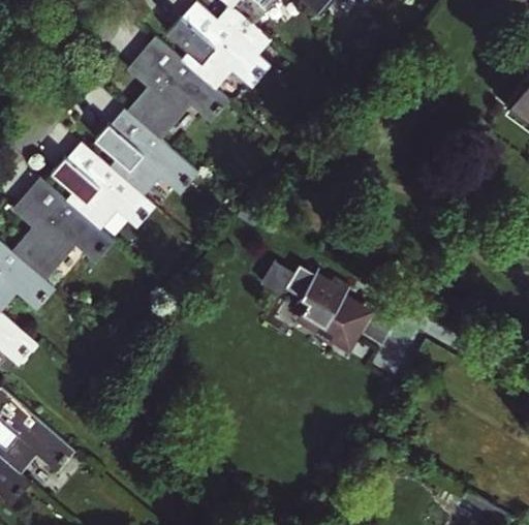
[(227,0),(243,13),(253,0),(259,0),(269,8),(275,0),(227,0)]
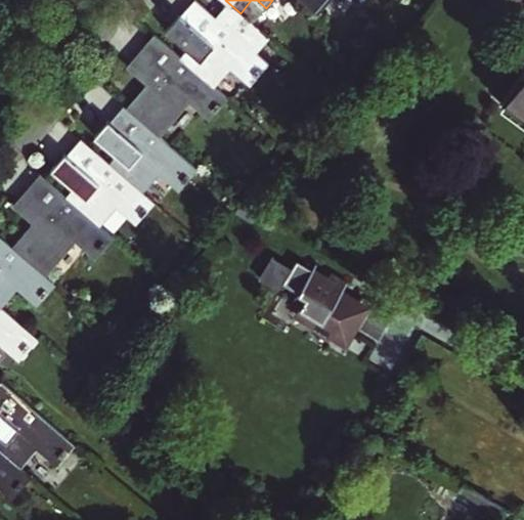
[(337,0),(304,0),(321,13),(331,2),(334,5),(337,0)]
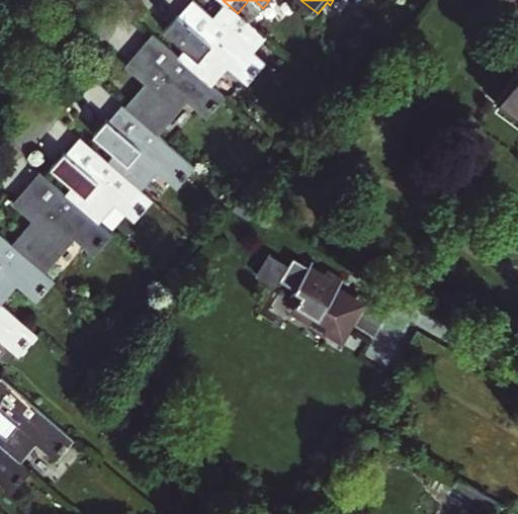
[(192,1),(178,17),(199,34),(212,19),(192,1)]
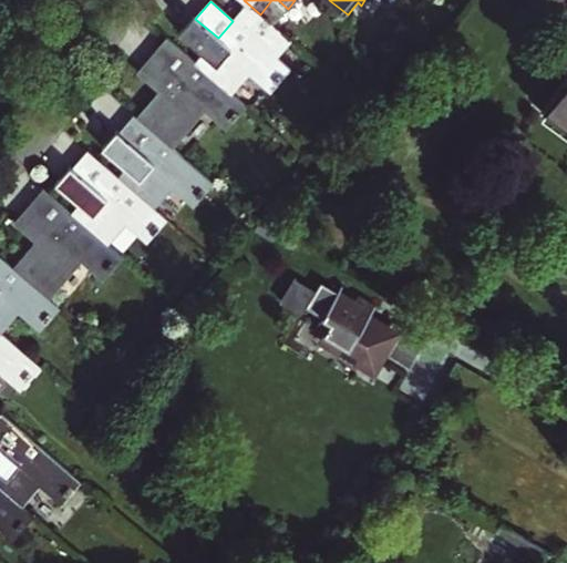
[(290,70),(233,21),(218,38),(195,19),(194,18),(178,34),(203,55),(196,64),(230,94),(249,73),(271,92),(290,70)]
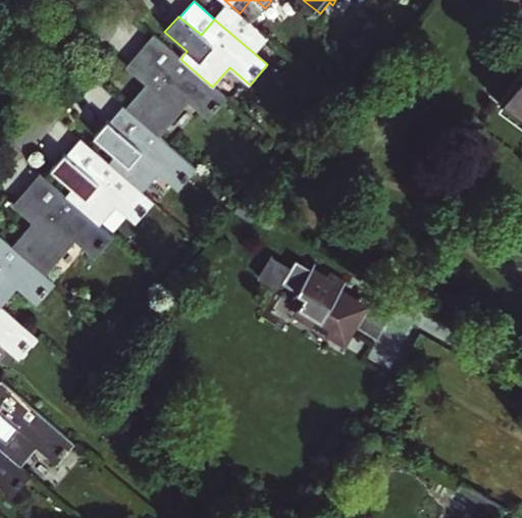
[(156,38),(142,53),(160,68),(173,53),(156,38)]
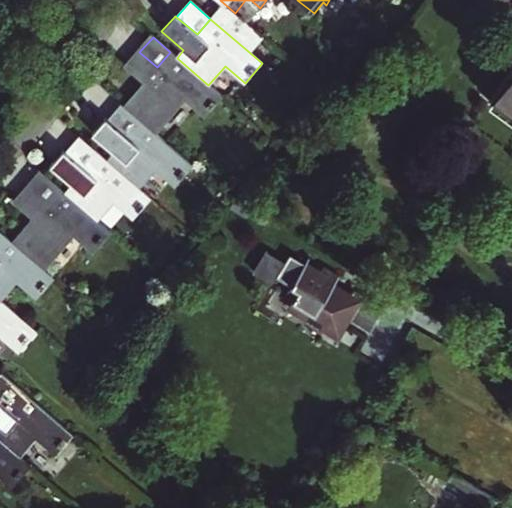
[(125,68),(143,83),(123,107),(140,122),(155,135),(185,100),(204,117),(222,97),(208,85),(177,58),(170,52),(157,67),(139,52),(125,68)]
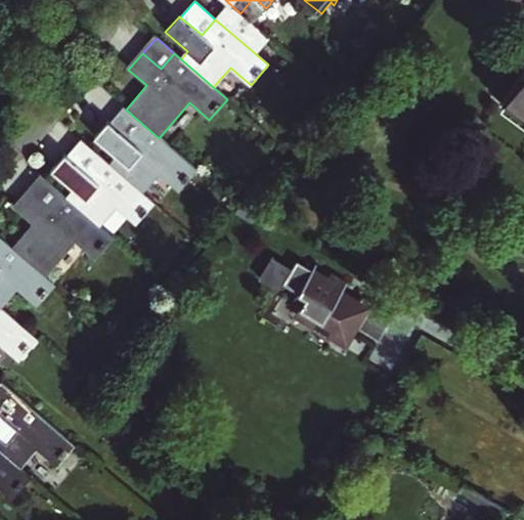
[(523,66),(500,98),(523,115),(523,66)]
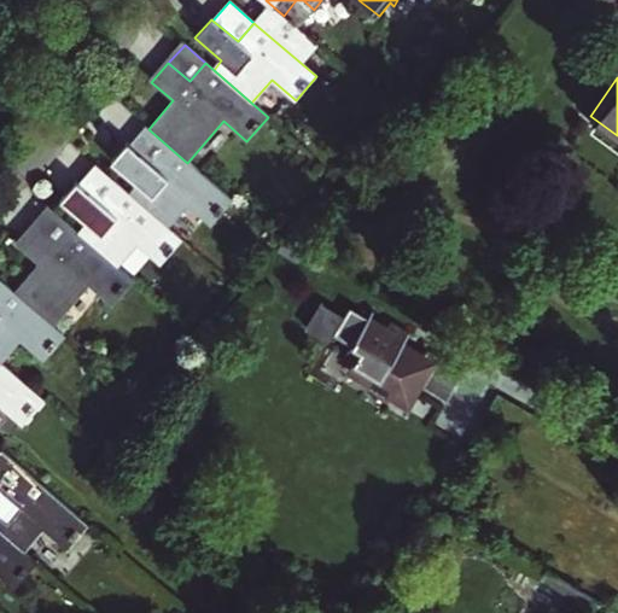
[(617,135),(590,116),(583,126),(612,149),(617,140),(617,135)]
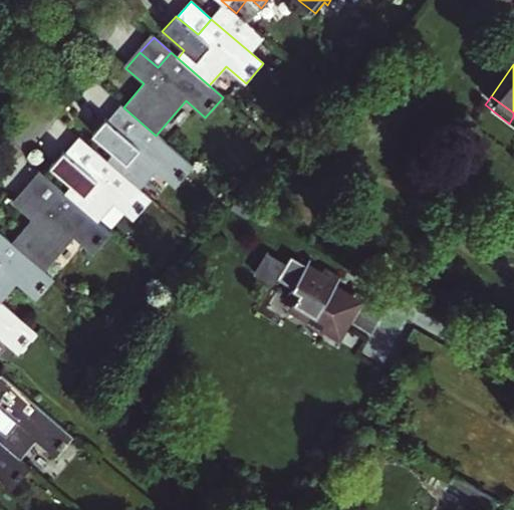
[(122,105),(107,120),(127,138),(141,122),(123,107),(122,105)]
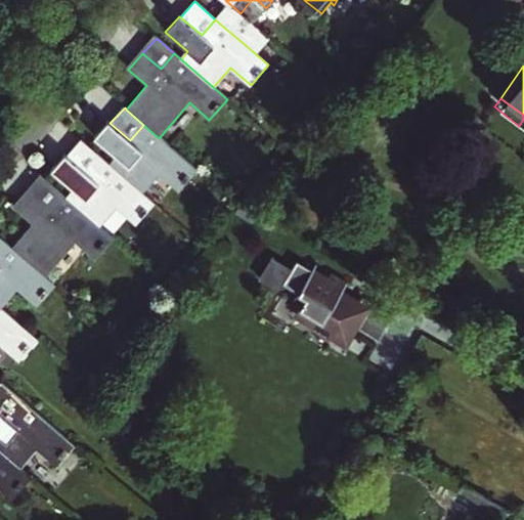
[(116,158),(110,165),(142,195),(160,174),(178,191),(197,171),(159,138),(143,125),(130,140),(110,123),(108,122),(94,138),(116,158)]
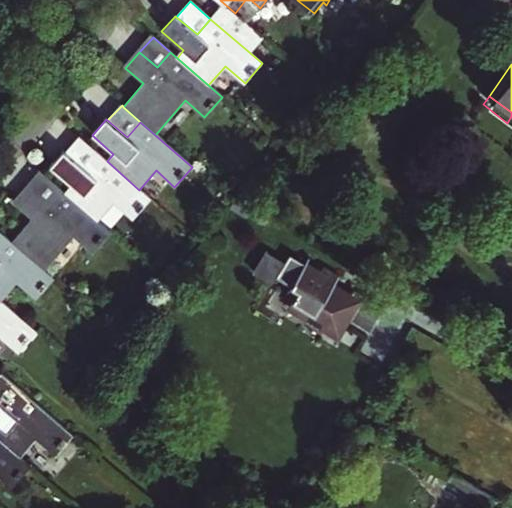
[(80,137),(65,153),(85,170),(99,154),(80,137)]
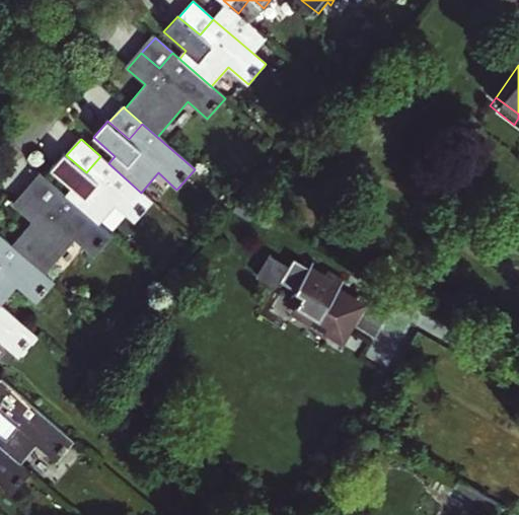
[(73,189),(66,197),(97,224),(115,205),(134,223),(152,203),(141,193),(108,163),(100,156),(86,172),(66,155),(64,154),(51,169),(73,189)]
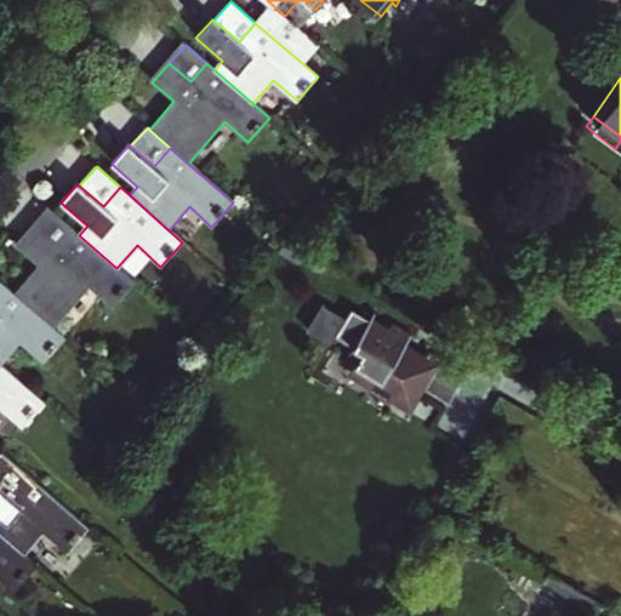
[(50,210),(34,229),(55,247),(72,229),(50,210)]
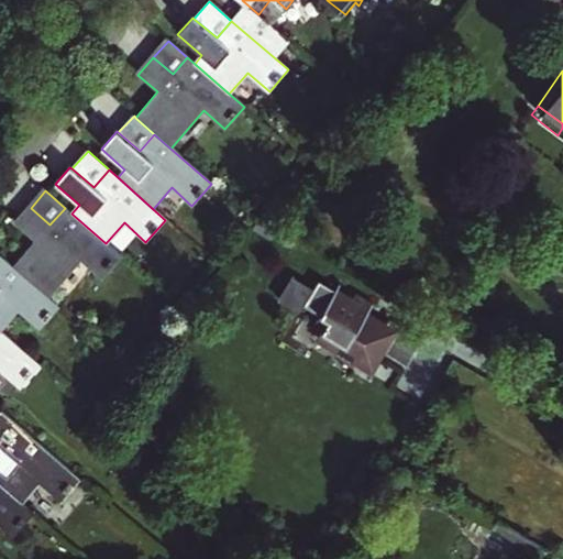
[(35,242),(13,266),(48,297),(81,259),(102,278),(120,256),(106,243),(72,214),(65,208),(50,225),(31,208),(15,226),(35,242)]
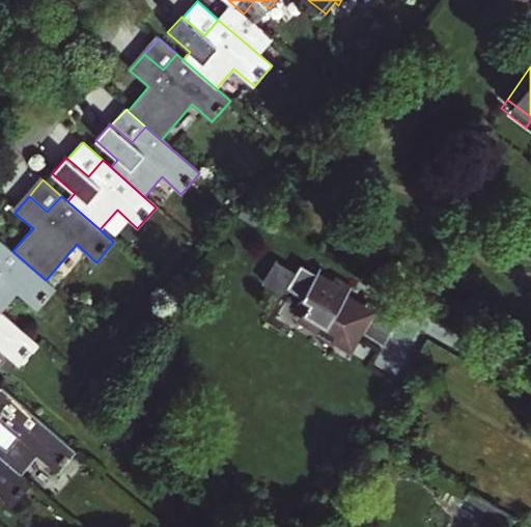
[(0,310),(17,293),(36,310),(55,288),(46,280),(12,251),(2,242),(0,243),(0,310)]
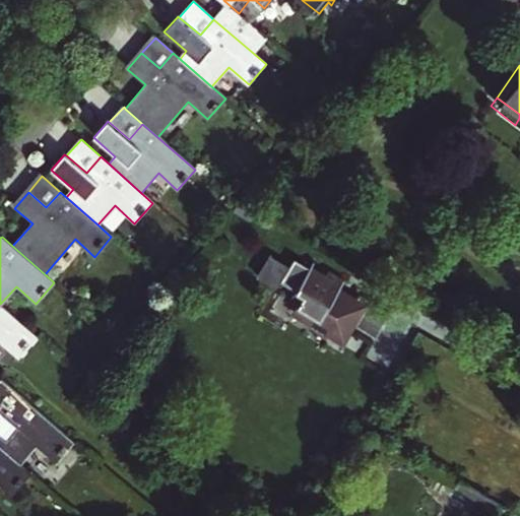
[(317,267),(302,292),(310,296),(304,306),(327,320),(330,314),(379,343),(395,317),(363,298),(361,301),(343,291),(346,284),(317,267)]
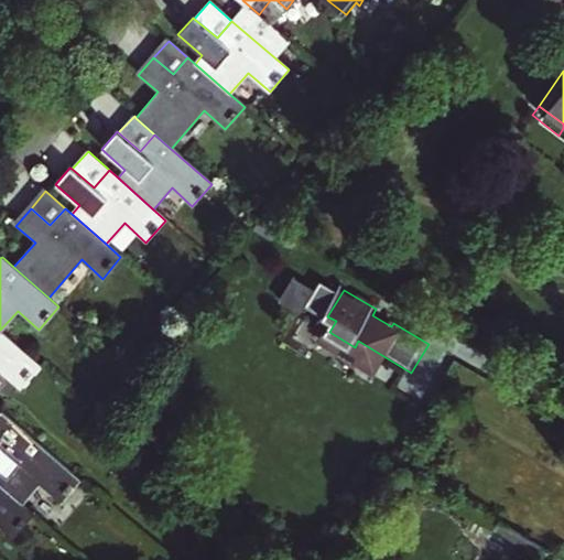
[(0,332),(0,370),(19,388),(39,366),(0,332)]
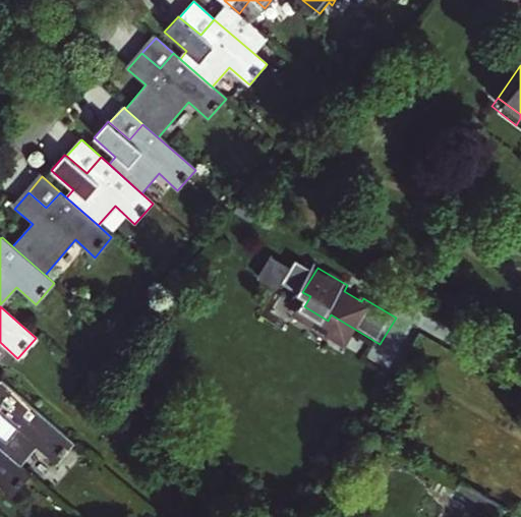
[(21,399),(2,382),(0,384),(0,411),(5,417),(21,399)]
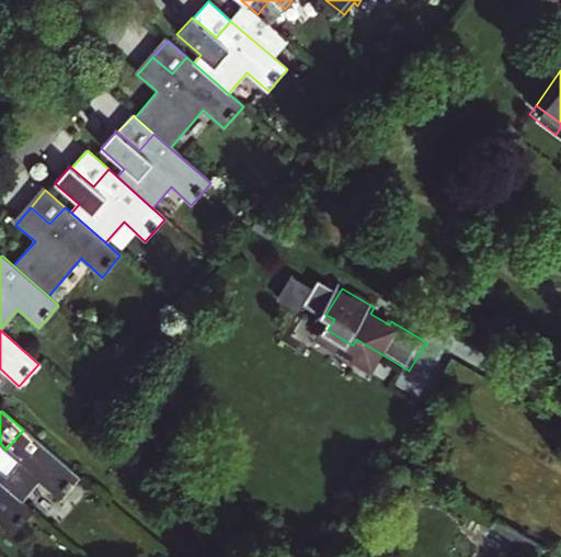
[(0,486),(19,503),(38,482),(58,500),(78,477),(23,430),(6,450),(0,443),(0,486)]
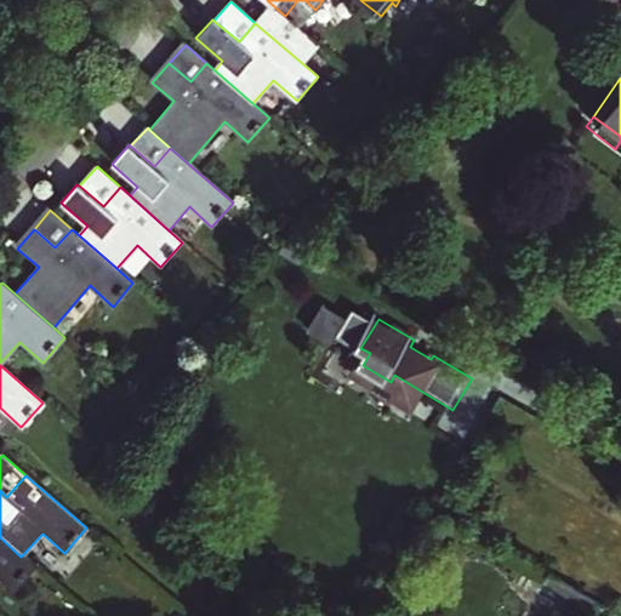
[(158,545),(165,531),(148,520),(140,535),(158,545)]
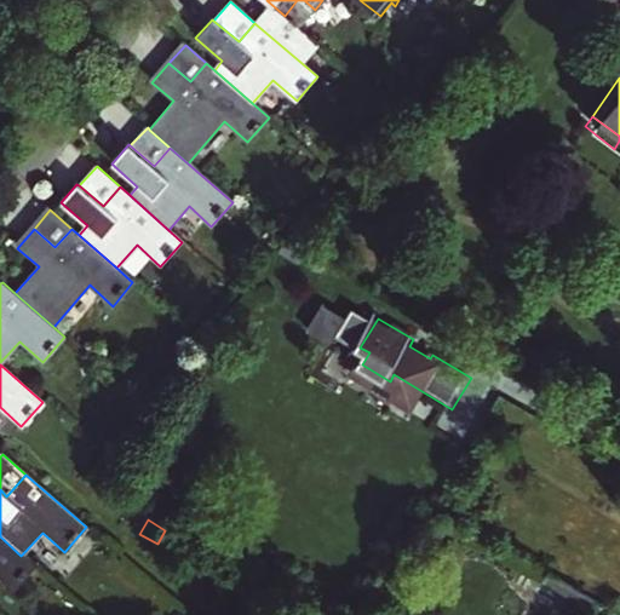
[(0,579),(11,590),(33,565),(21,556),(0,536),(0,579)]
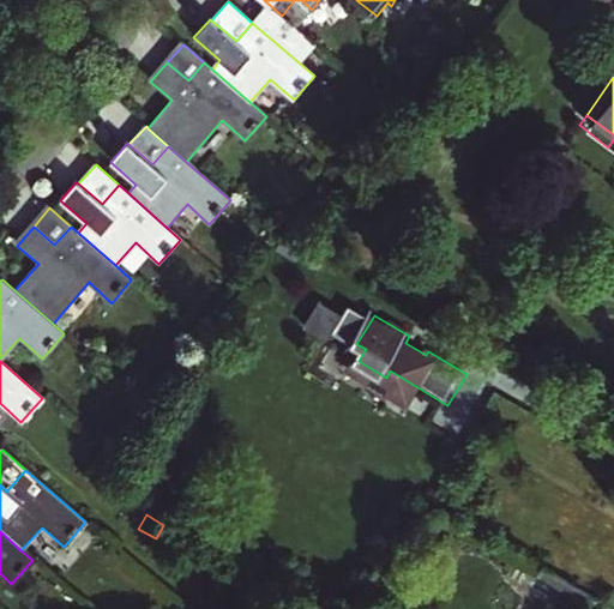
[(609,608),(548,572),(530,600),(546,608),(589,608),(609,608)]
